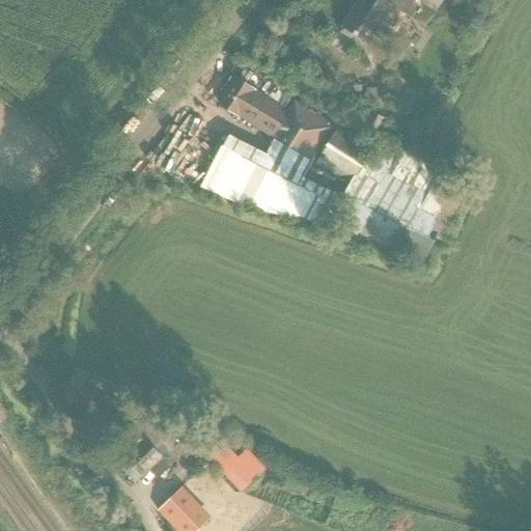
[(358,0),(342,25),(340,28),(341,29),(339,33),(351,40),(353,36),(366,45),(392,5),(426,27),(442,0),(358,0)]
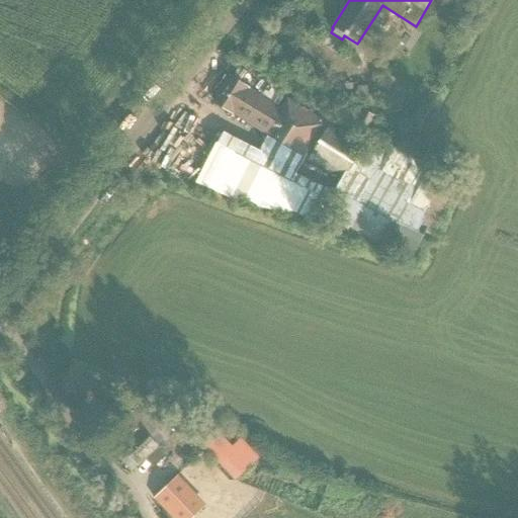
[(329,120),(327,122),(287,97),(280,107),(230,75),(213,99),(341,179),(347,170),(368,185),(391,152),(367,137),(364,143),(329,120)]
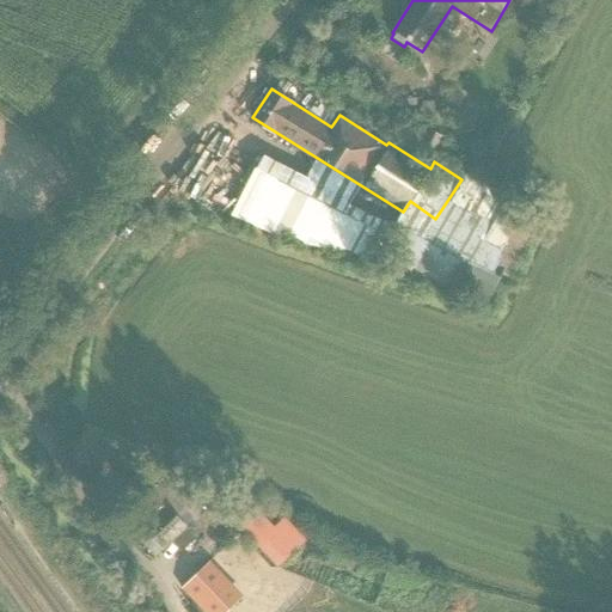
[(442,136),(430,130),(421,150),(433,155),(442,136)]
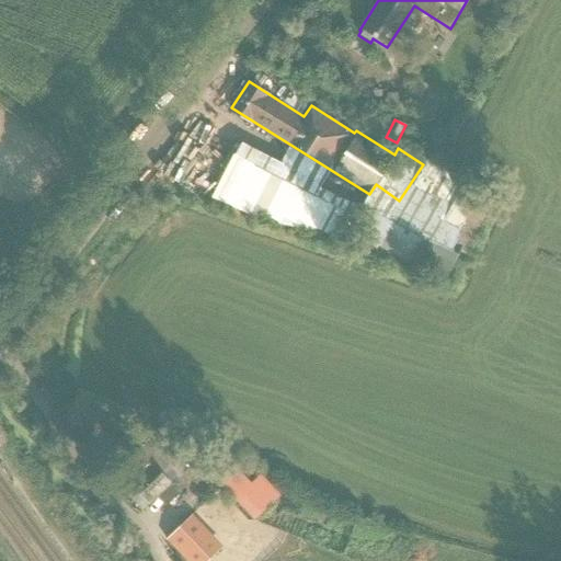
[(255,164),(236,155),(213,196),(252,217),(259,205),(293,224),(296,217),(318,228),(320,225),(343,237),(353,217),(331,205),(336,194),(261,155),(255,164)]
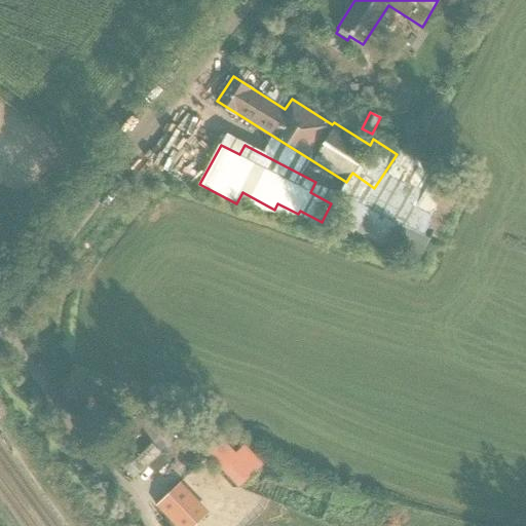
[(333,224),(418,261),(429,235),(435,237),(460,180),(436,168),(416,213),(373,194),(370,200),(347,190),(333,224)]
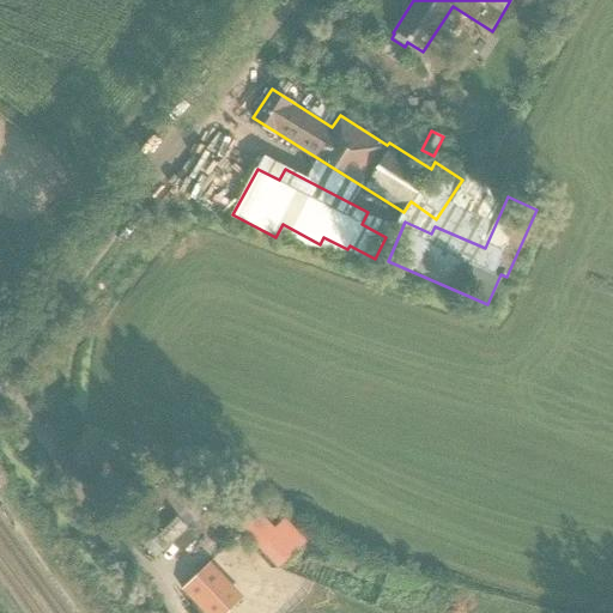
[(175,495),(167,503),(164,505),(146,486),(127,504),(146,525),(143,528),(163,550),(173,540),(182,550),(196,536),(186,527),(187,526),(180,517),(188,509),(175,495)]
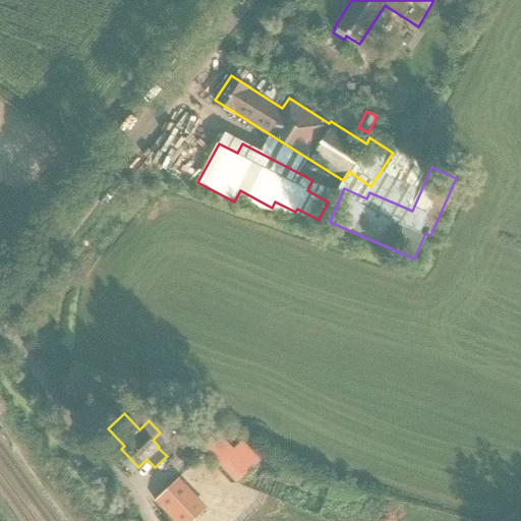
[(209,468),(218,478),(250,451),(242,441),(209,468)]
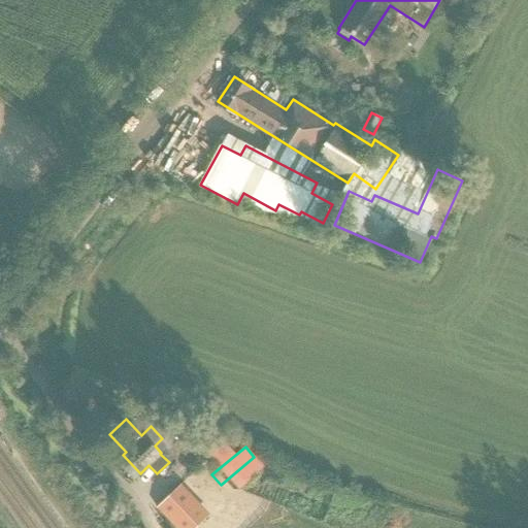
[(123,455),(116,461),(133,479),(140,473),(123,455)]
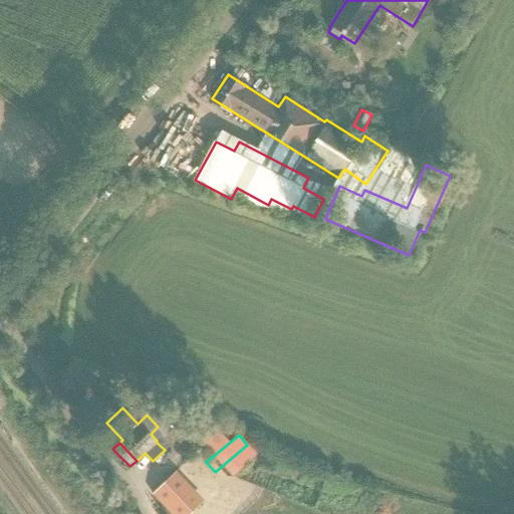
[(174,474),(154,494),(173,513),(191,513),(202,504),(174,474)]
